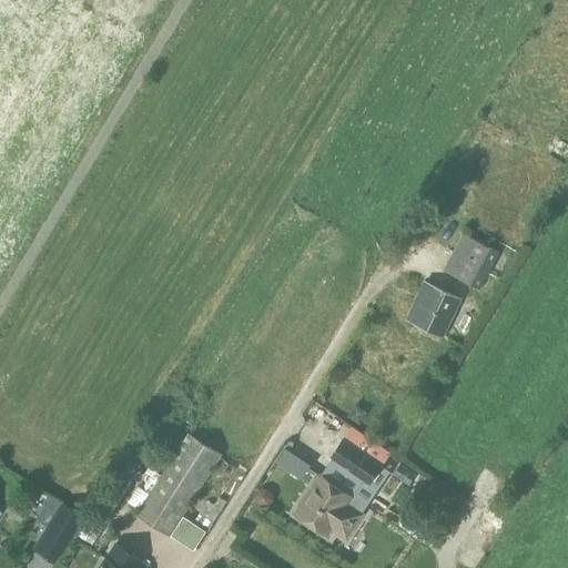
[(478,288),(499,252),(470,236),(450,273),(478,288)]
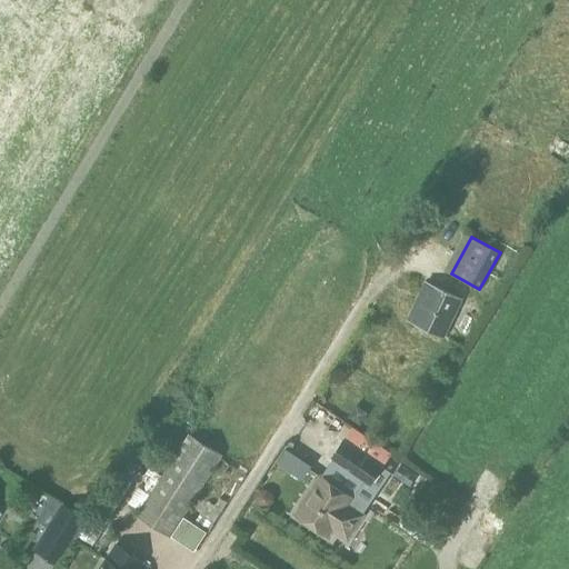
[(445,336),(461,300),(426,282),(408,319),(445,336)]
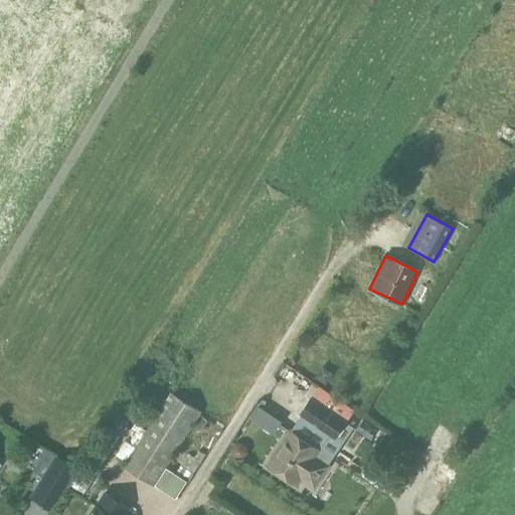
[(290,383),(298,374),(285,363),(277,372),(290,383)]
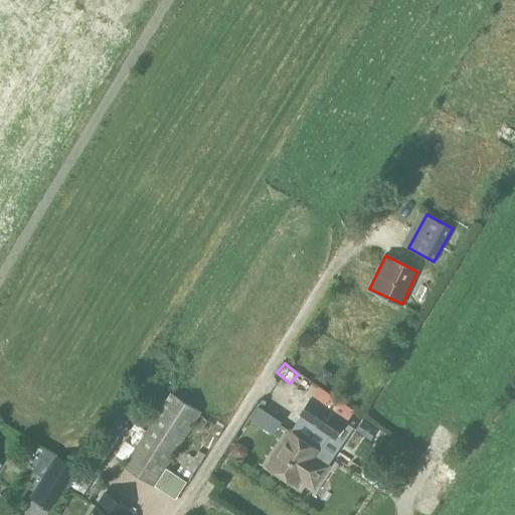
[(322,367),(316,376),(325,382),(331,373),(322,367)]
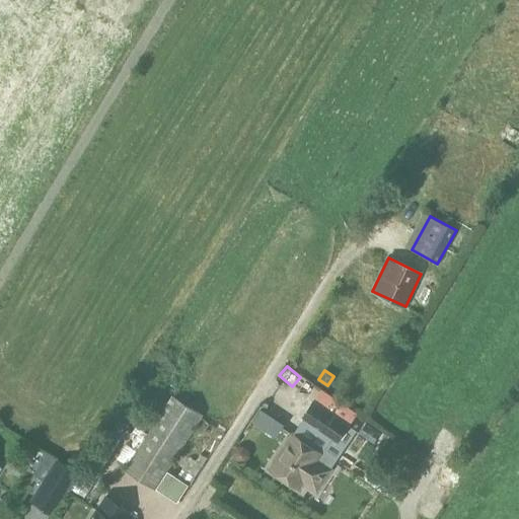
[(155,489),(203,415),(173,396),(126,469),(155,489)]
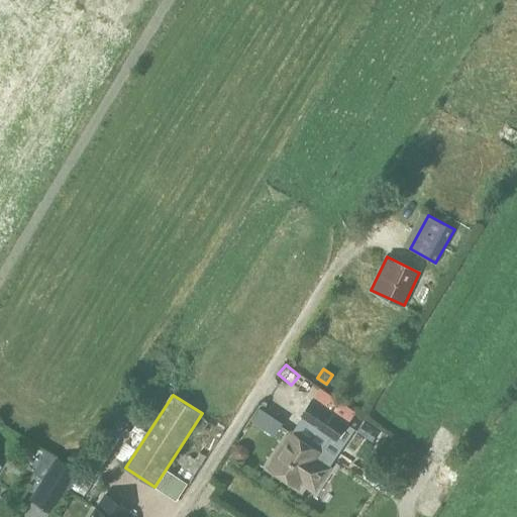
[(337,441),(349,424),(316,400),(304,417),(337,441)]
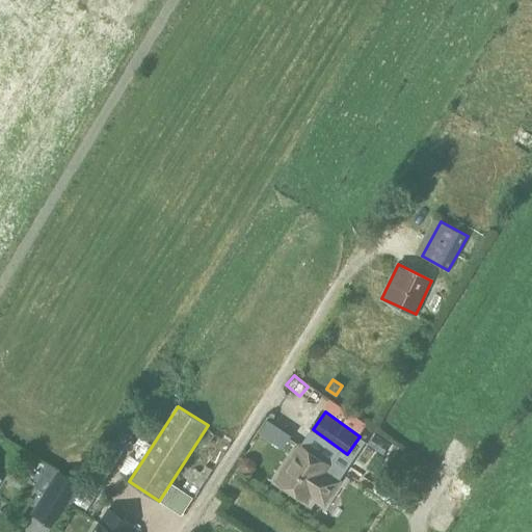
[(249,456),(271,470),(287,442),(266,429),(249,456)]
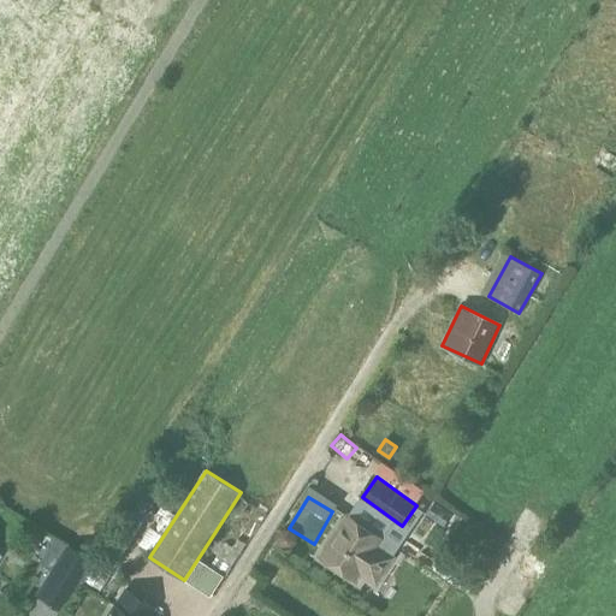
[(154,542),(167,511),(154,505),(152,510),(130,501),(118,526),(154,542)]
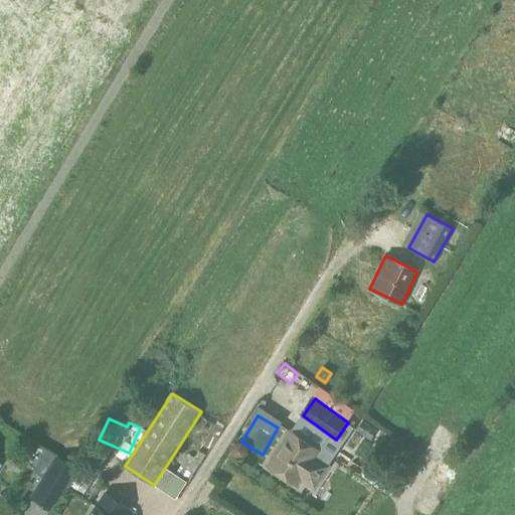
[(315,488),(329,466),(316,457),(320,451),(291,431),(268,465),(298,485),(302,479),(315,488)]
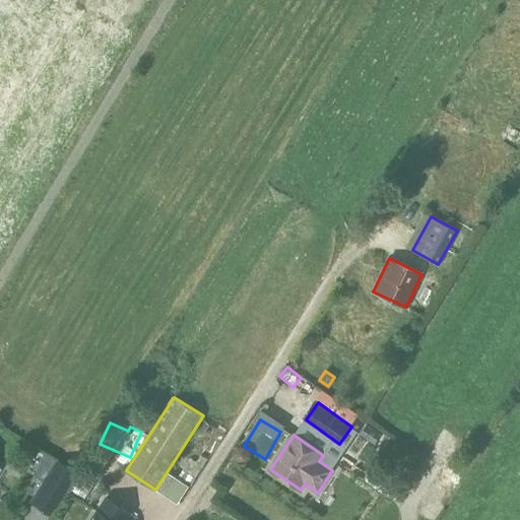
[(190,457),(182,469),(196,478),(208,459),(201,455),(196,462),(190,457)]
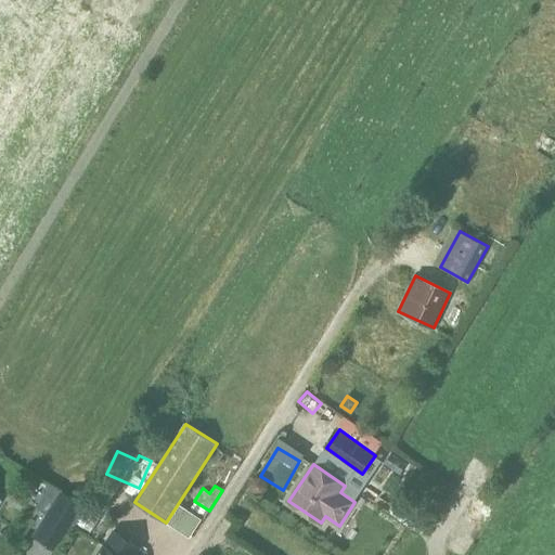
[(81,506),(57,492),(44,513),(68,528),(81,506)]
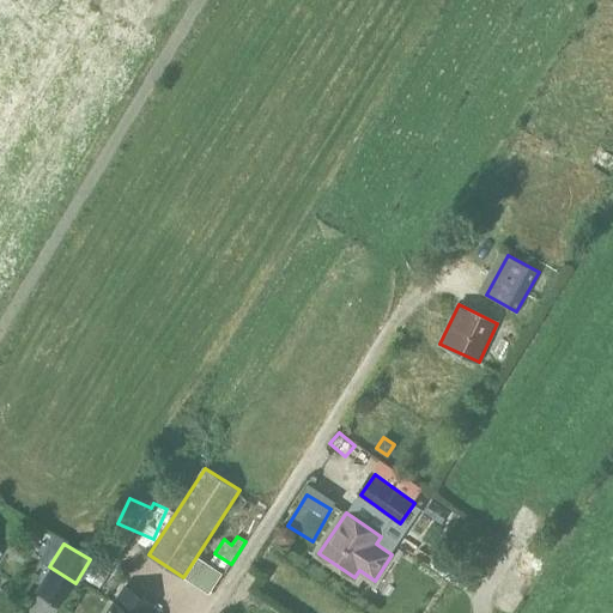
[(149,612),(155,605),(126,587),(115,604),(114,604),(108,612),(149,612)]
